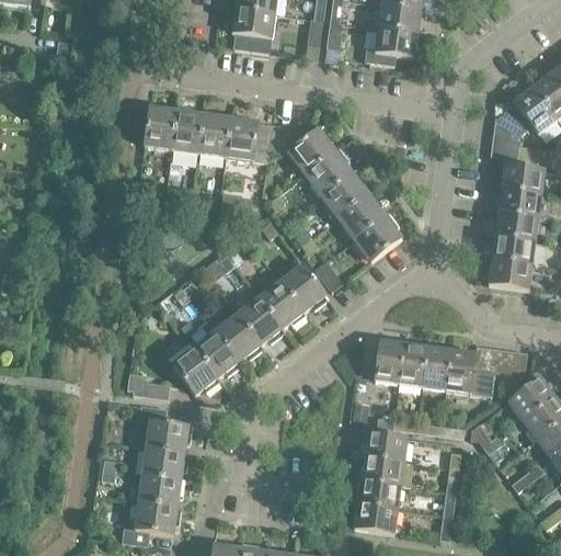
[(236,0),(235,8),(275,13),(276,0),(236,0)]
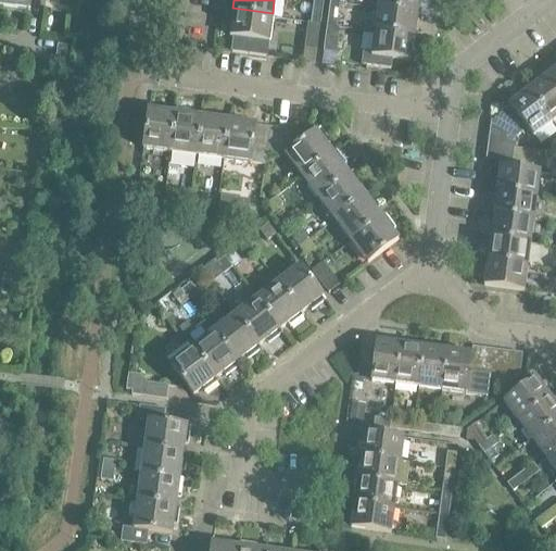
[(313,0),(312,11),(321,13),(324,0),(313,0)]
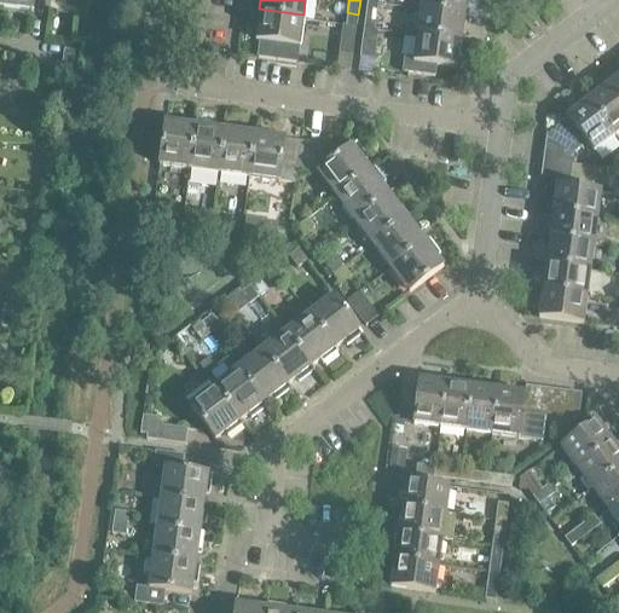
[(421,0),(421,5),(466,10),(467,0),(421,0)]
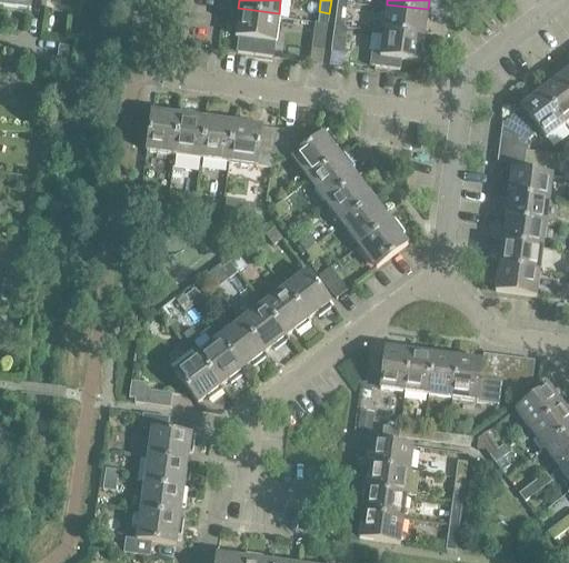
[(338,4),(336,21),(345,22),(347,6),(338,4)]
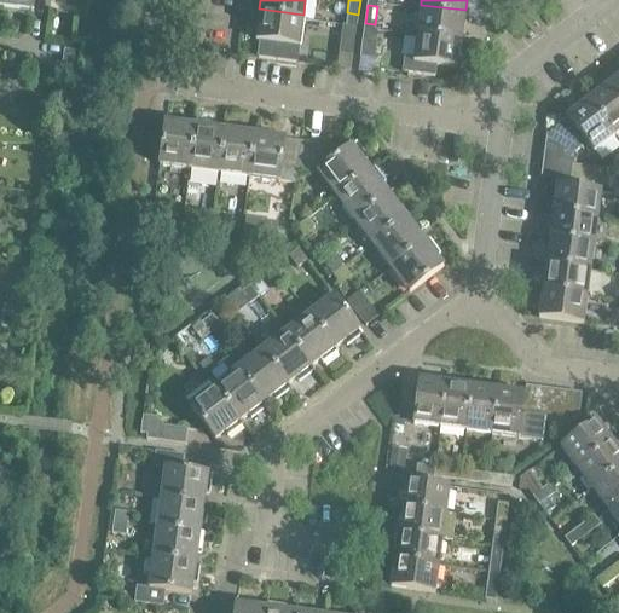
[(421,5),(417,29),(462,35),(466,10),(421,5)]
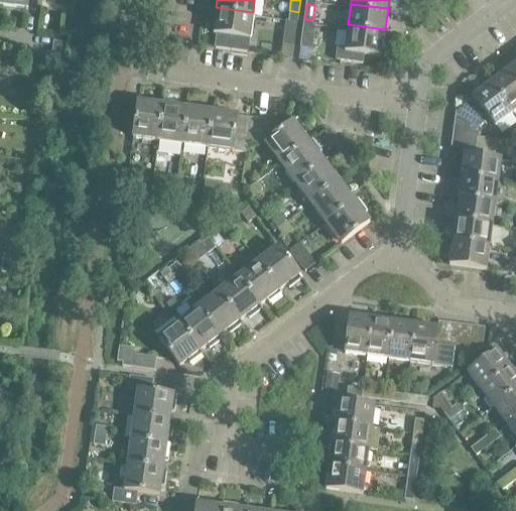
[(250,35),(253,12),(216,7),(213,30),(250,35)]
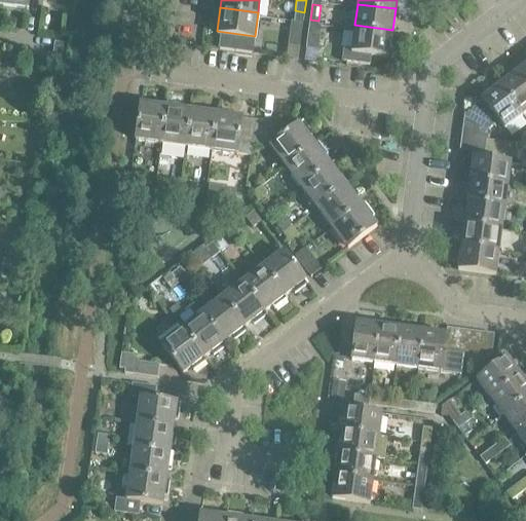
[(304,19),(291,16),(288,41),(300,43),(304,19)]
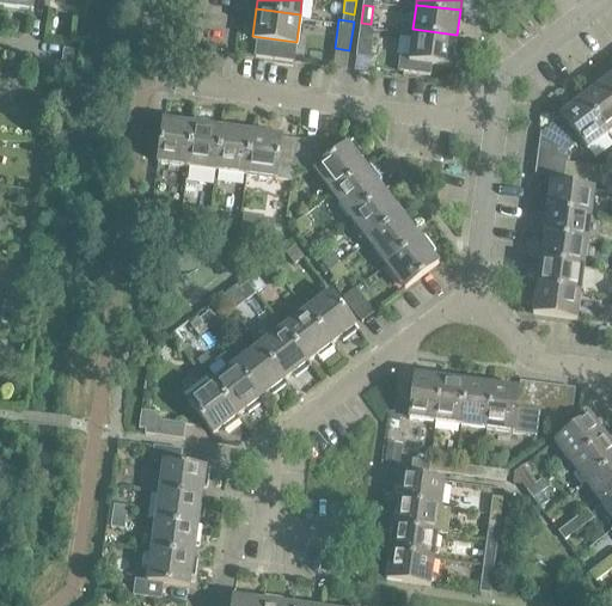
[(374,24),(371,24),(361,23),(356,51),(371,53),(374,24)]
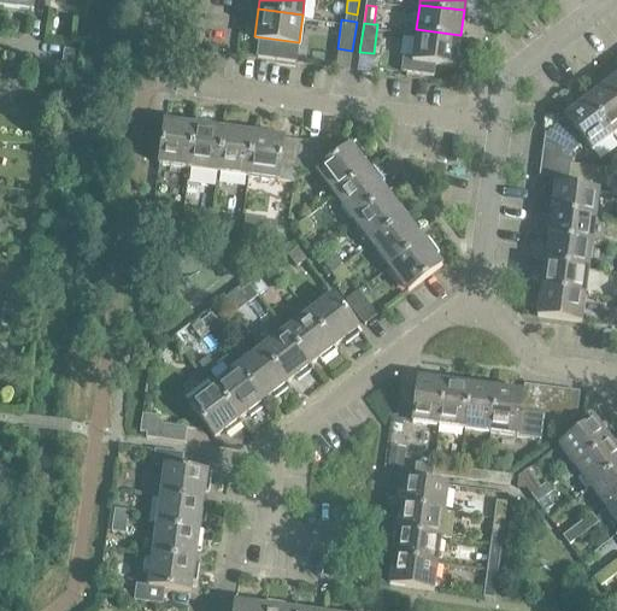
[(457,63),(460,35),(416,29),(412,53),(403,52),(401,68),(434,71),(435,60),(457,63)]
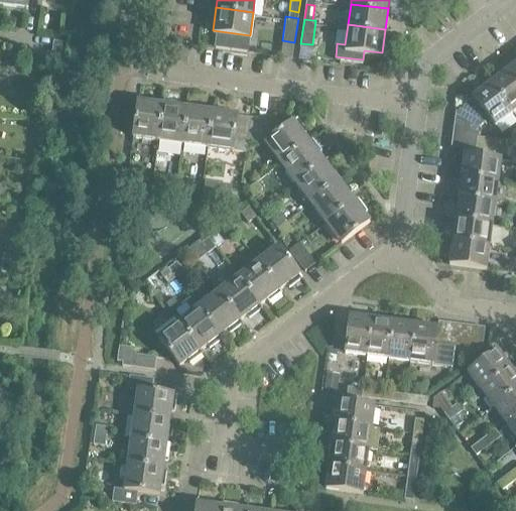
[(65,55),(67,39),(53,38),(51,54),(65,55)]
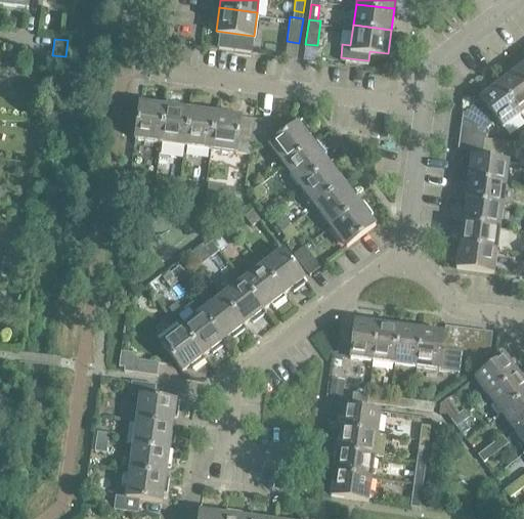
[(523,77),(516,67),(498,80),(521,111),(523,107),(523,77)]
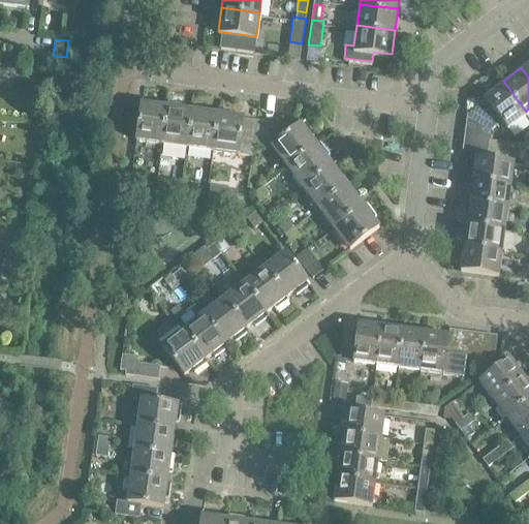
[(467,111),(466,123),(491,126),(502,117),(508,125),(526,112),(503,81),(486,94),(487,96),(467,111)]
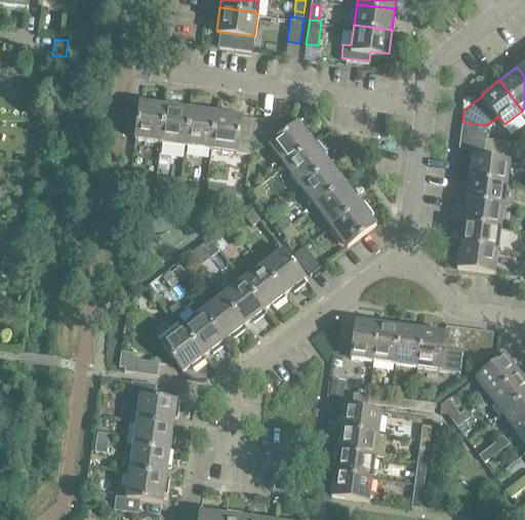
[(134,135),(161,138),(166,103),(157,101),(157,97),(142,95),(140,98),(134,135)]
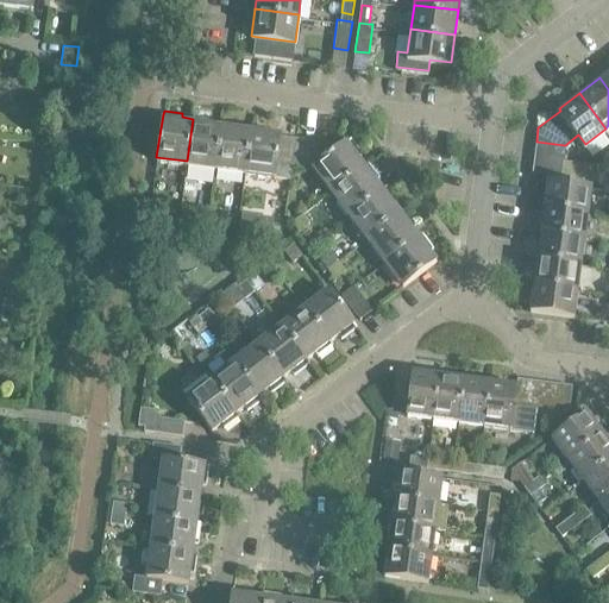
[(194,114),(193,119),(187,161),(215,165),(221,123),(212,121),(212,117),(194,114)]
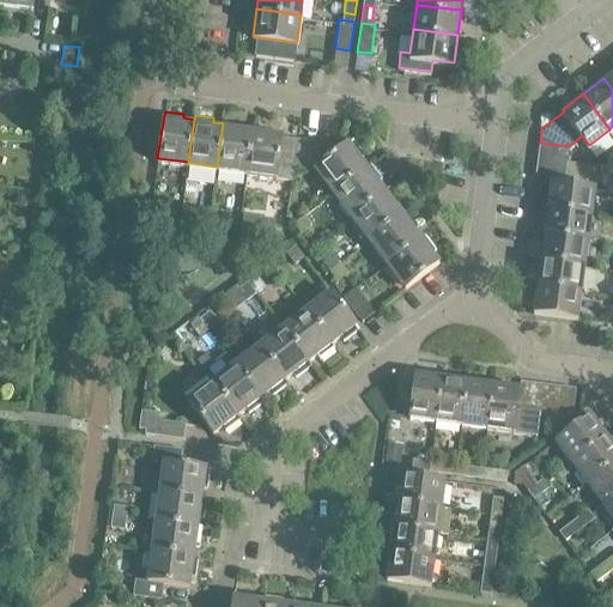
[(224,120),(223,123),(217,167),(247,170),(253,127),(242,126),(242,122),(224,120)]
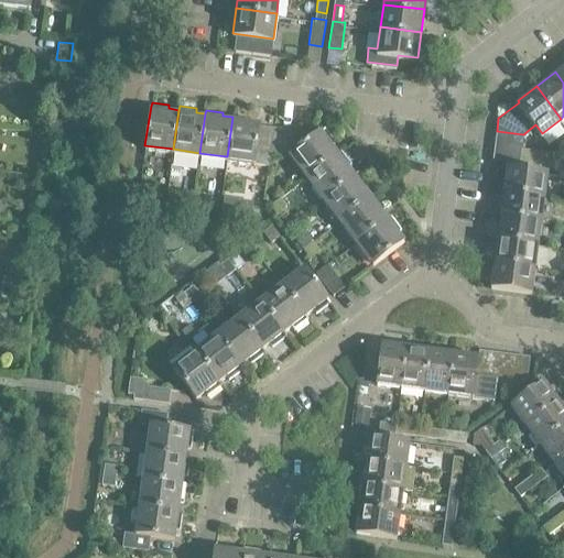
[(269,162),(270,150),(274,123),(260,122),(261,121),(250,120),(250,116),(234,113),(232,117),(227,156),(269,162)]
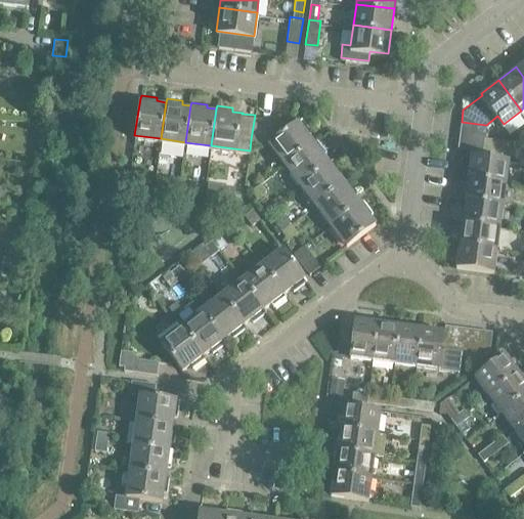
[(251,139),(264,141),(267,117),(255,115),(251,139)]
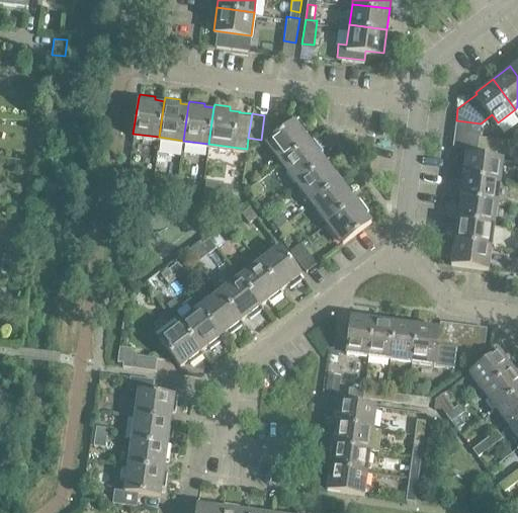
[(266,140),(281,160),(310,138),(305,131),(308,129),(297,116),(295,118),(294,117),(284,125),(277,117),(264,115),(261,140),(266,140)]
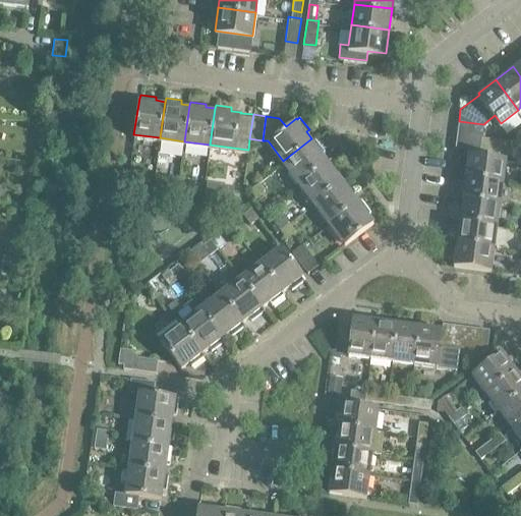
[(459,121),(457,133),(481,136),(483,124),(459,121)]
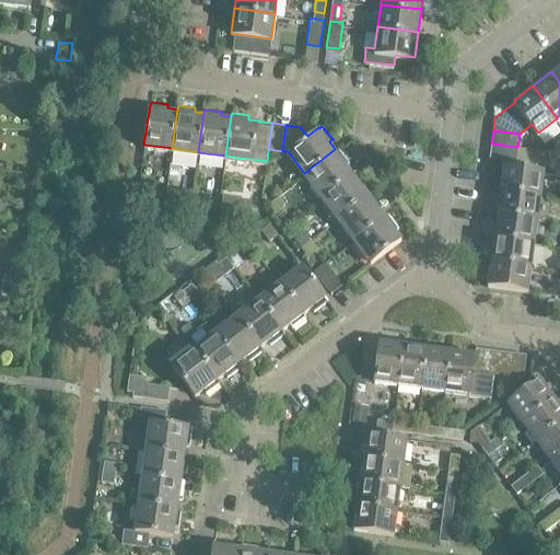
[(515,159),(517,147),(491,143),(490,154),(515,159)]
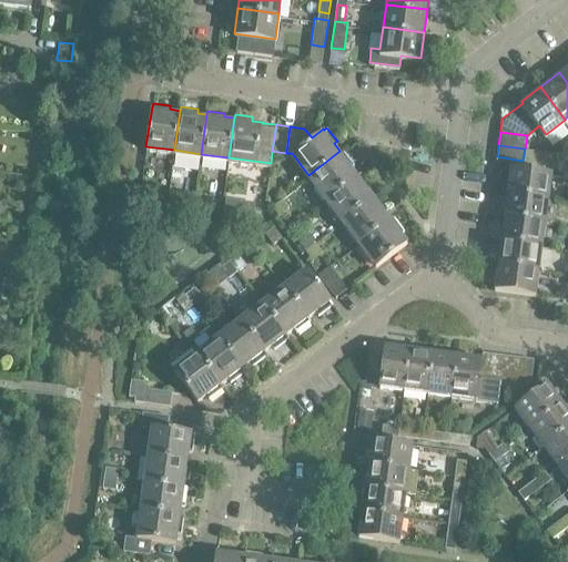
[(343,149),(340,151),(308,175),(325,197),(356,173),(351,165),(354,163),(343,149)]
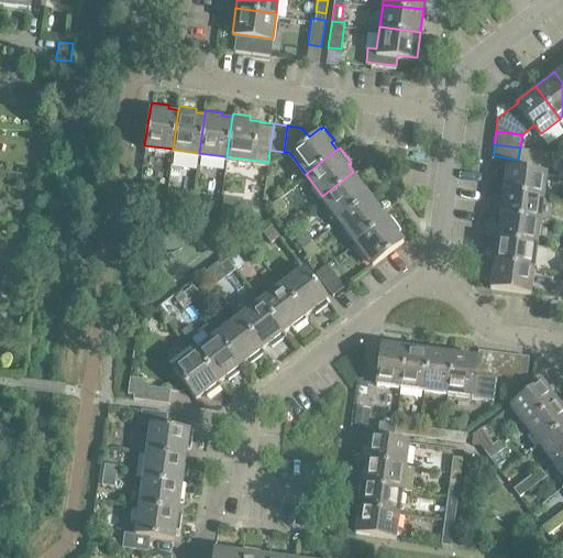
[(506,164),(503,189),(543,195),(547,170),(506,164)]
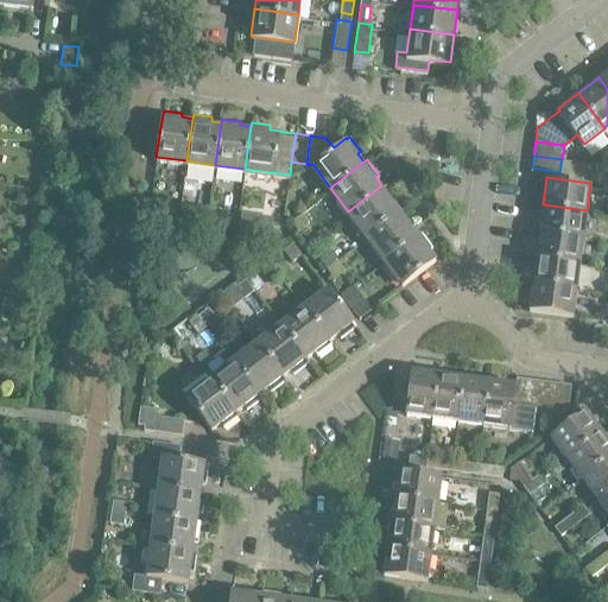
[(385,183),(381,185),(348,211),(366,235),(400,209),(393,201),(397,198),(385,183)]
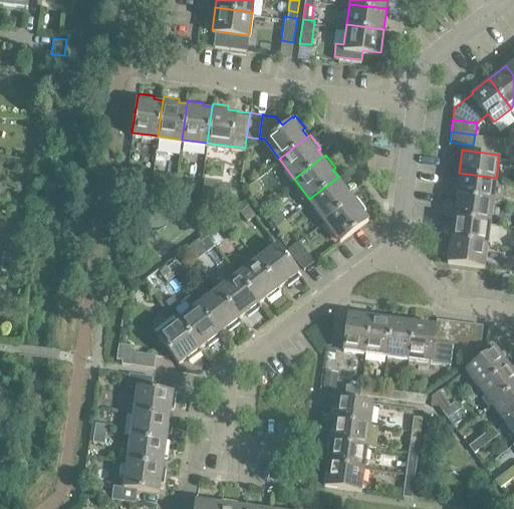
[(125,177),(136,178),(138,167),(127,165),(125,177)]
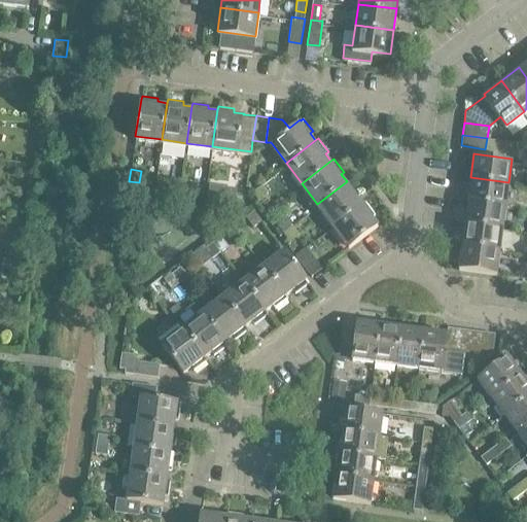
[(171,186),(179,188),(181,176),(173,175),(171,186)]
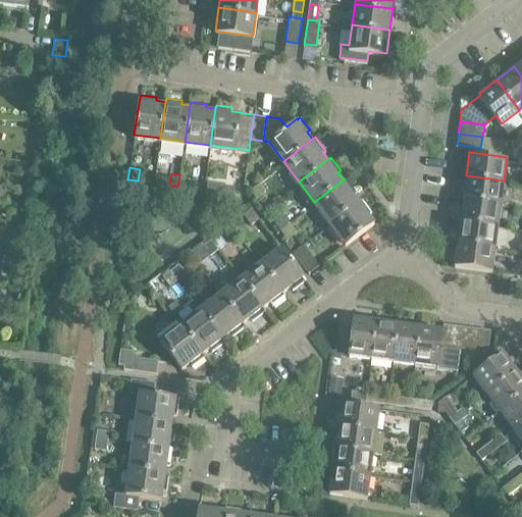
[(190,175),(179,174),(177,187),(189,188),(190,175)]
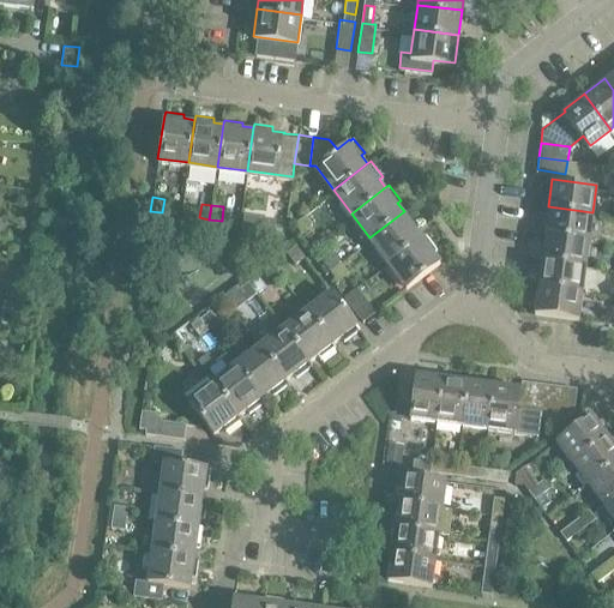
[(589,238),(593,212),(548,206),(545,232),(589,238)]
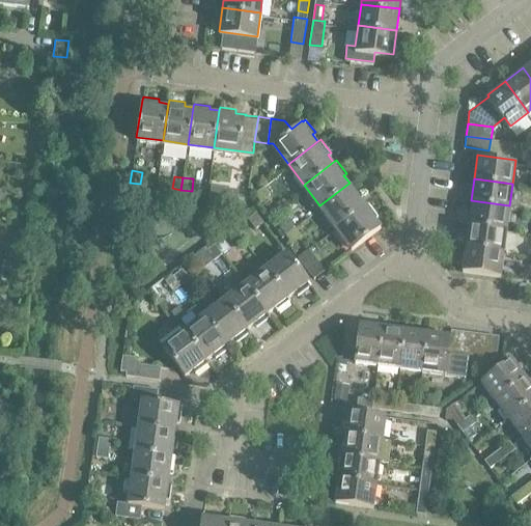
[(352,181),(350,183),(319,205),(335,226),(364,203),(359,196),(362,194),(352,181)]
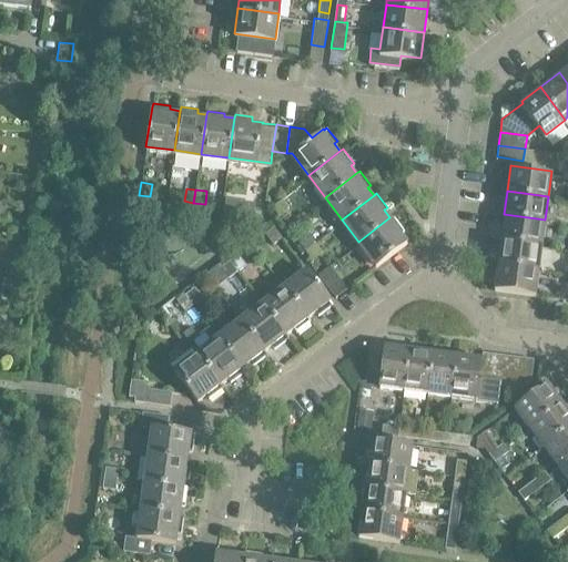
[(221,211),(234,213),(236,198),(223,196),(221,211)]
